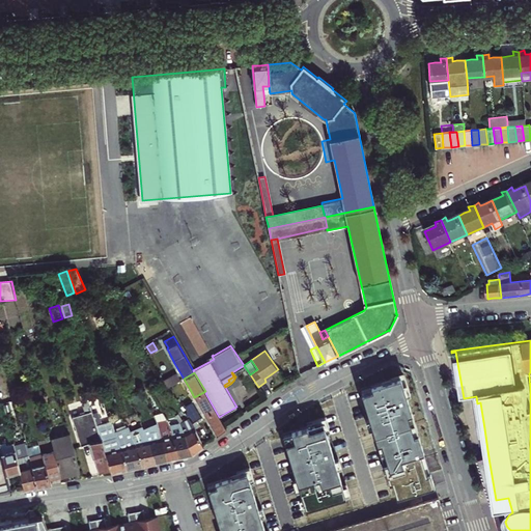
[(179,381),(175,374),(165,381),(169,387),(179,381)]
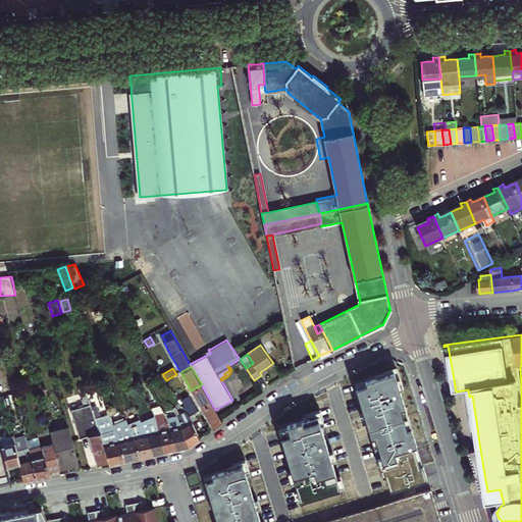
[(122,376),(126,384),(133,382),(128,373),(122,376)]
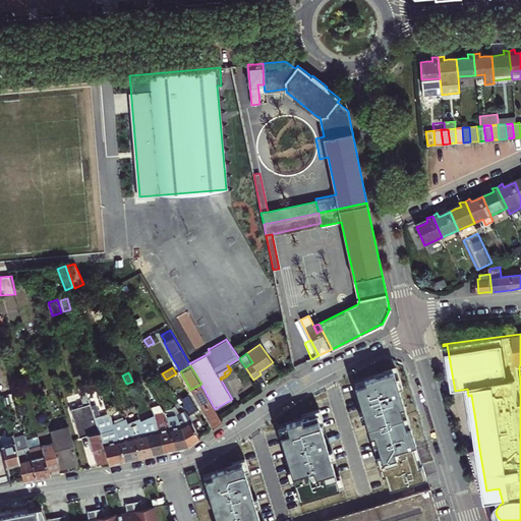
[(422,465),(394,372),(354,385),(384,477),(422,465)]
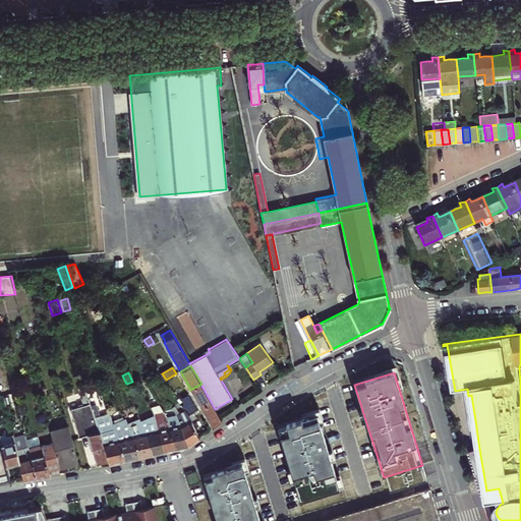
[(211,402),(201,386),(203,386),(201,384),(190,390),(195,398),(200,408),(211,402)]
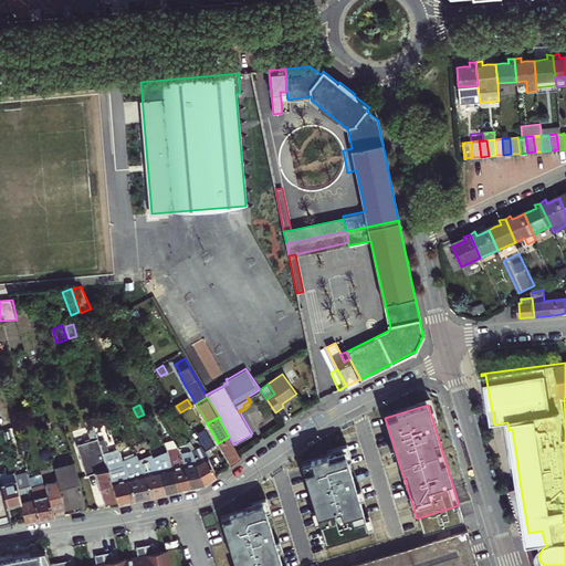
[(92,418),(91,418),(85,420),(91,438),(97,436),(94,426),(92,418)]
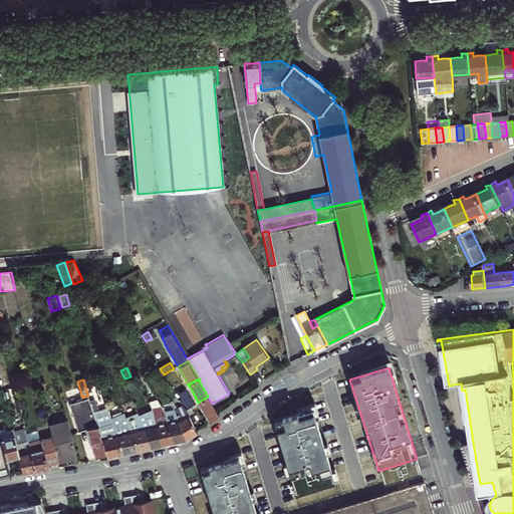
[(14,390),(6,392),(8,399),(16,397),(14,390)]
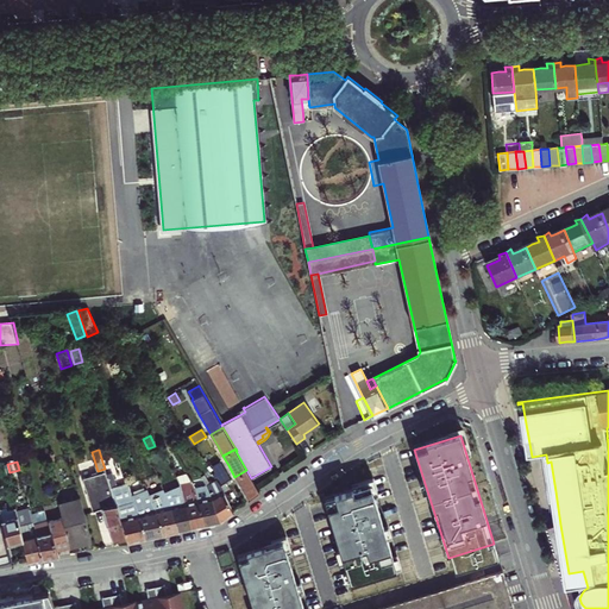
[(228,477),(219,462),(212,466),(221,482),(228,477)]
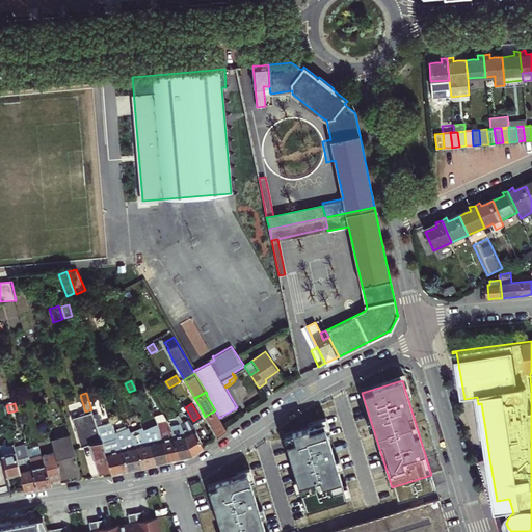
[(215,410),(205,417),(210,425),(216,436),(227,429),(223,424),(223,425),(219,418),(215,410)]
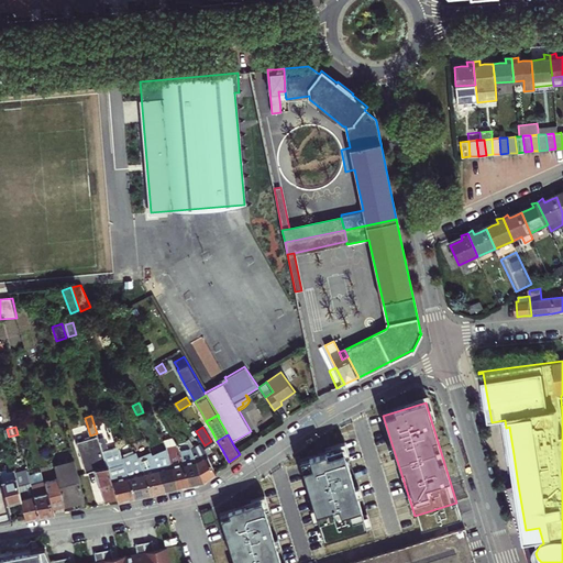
[(97,435),(76,442),(86,473),(95,470),(105,500),(110,499),(117,497),(98,438),(97,435)]
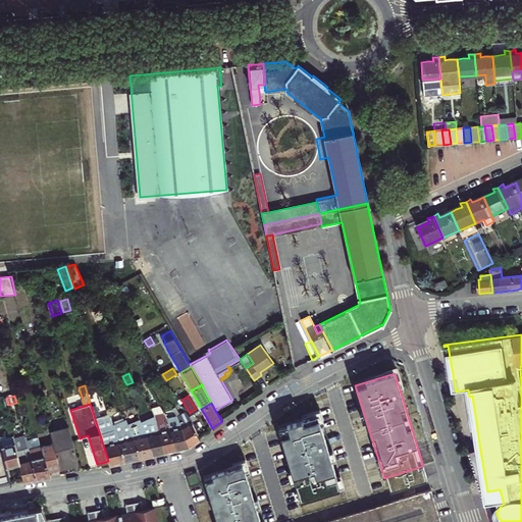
[(91,406),(108,461),(109,466),(117,464),(124,462),(113,425),(109,414),(99,417),(97,404),(91,406)]
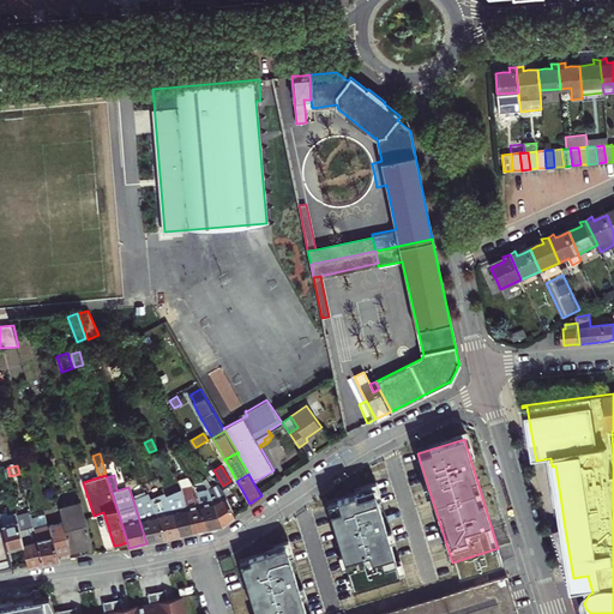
[(182,489),(192,485),(188,476),(178,480),(181,488),(182,489)]
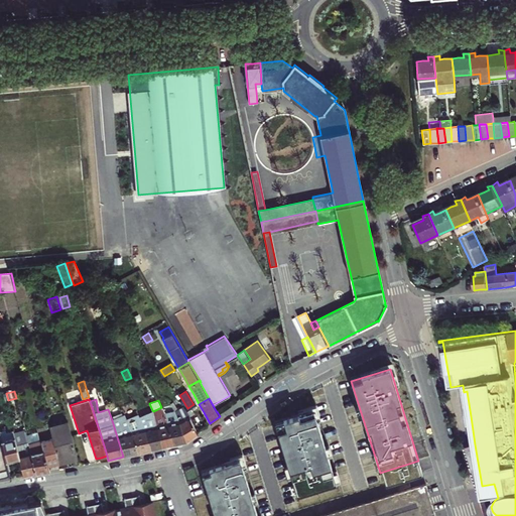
[(174,411),(179,420),(185,442),(192,437),(198,434),(189,416),(186,412),(182,407),(176,410),(171,402),(169,403),(174,411)]
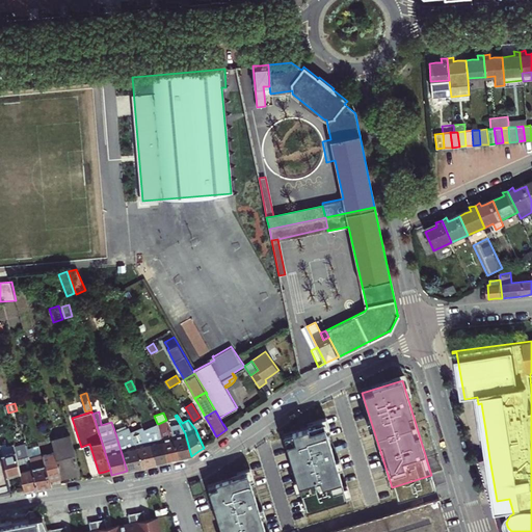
[(161,440),(168,461),(174,460),(180,459),(173,436),(170,426),(166,420),(158,424),(161,440)]
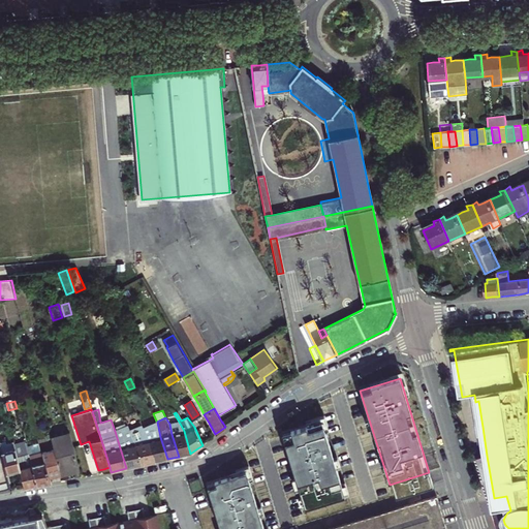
[(143,428),(148,439),(155,462),(162,460),(167,459),(160,437),(157,422),(143,428)]
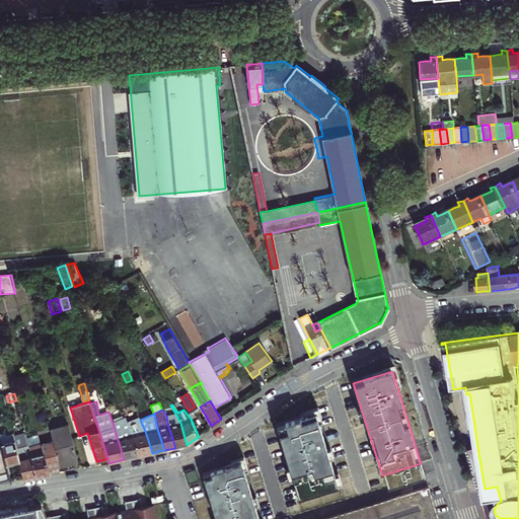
[(187,445),(180,423),(175,414),(173,414),(166,416),(168,426),(175,448),(181,447),(187,445)]
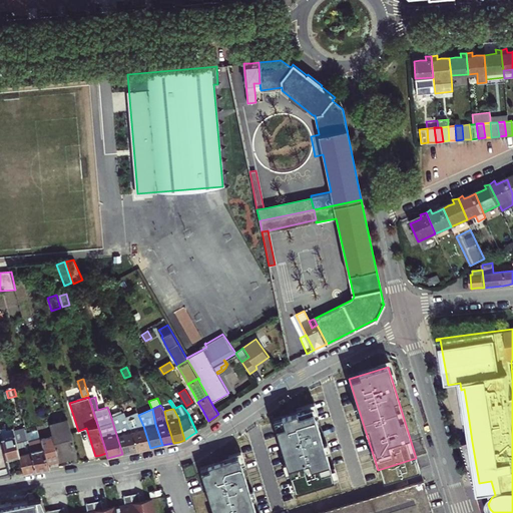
[(335,483),(313,411),(274,422),(297,495),(335,483)]
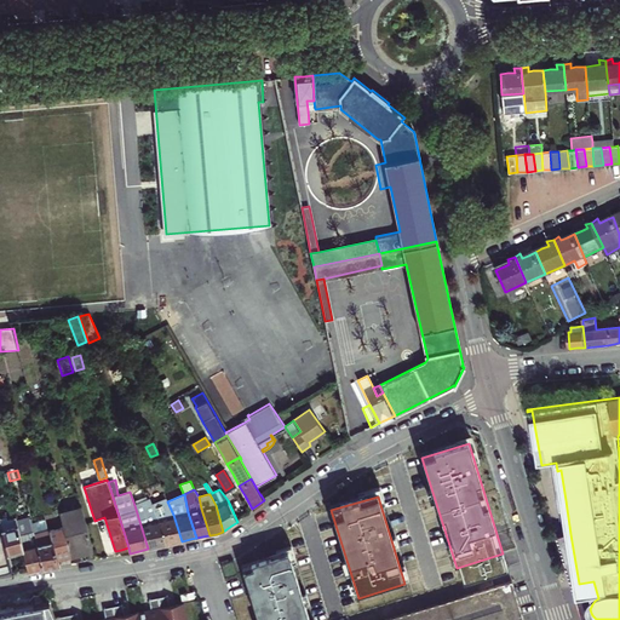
[(135,505),(148,549),(158,546),(166,545),(158,520),(151,505),(149,498),(135,505)]
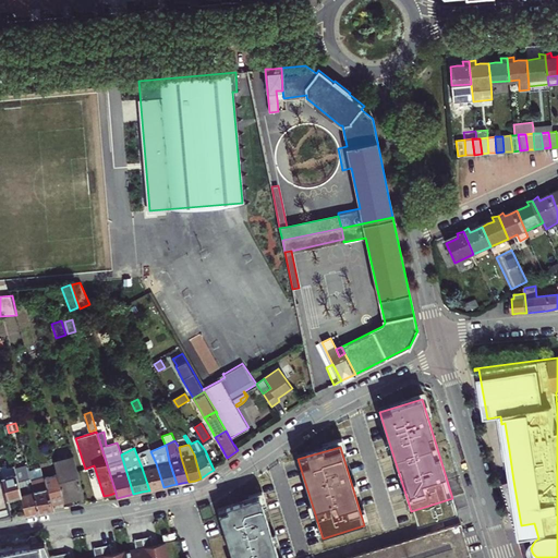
[(142,468),(149,490),(157,488),(164,487),(156,463),(150,451),(149,448),(136,455),(142,468)]
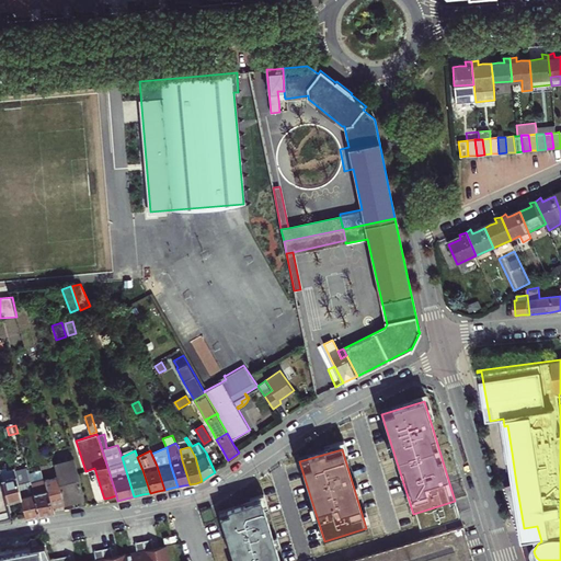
[(55,464),(58,477),(65,503),(75,501),(84,499),(73,458),(55,464)]
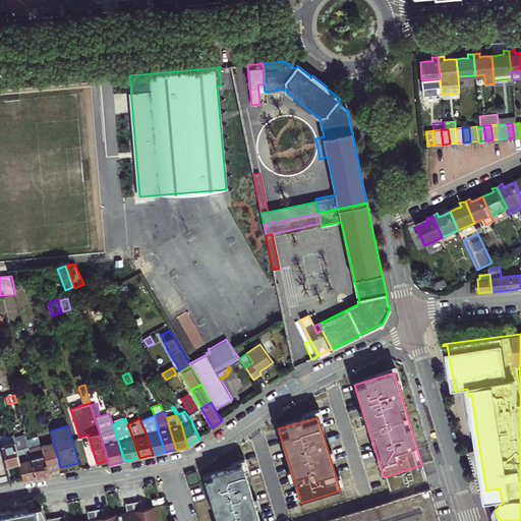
[(12,463),(19,461),(13,440),(12,435),(6,437),(5,433),(0,435),(0,436),(7,464),(12,463)]
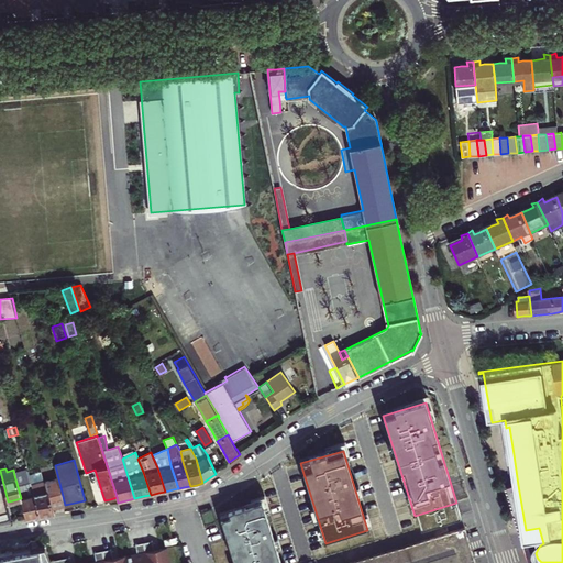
[(41,471),(29,474),(40,516),(46,515),(54,514),(53,508),(65,505),(58,478),(44,482),(41,471)]
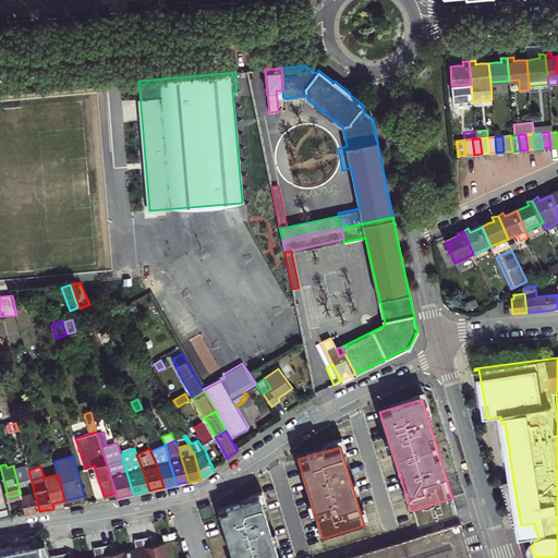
[(39,511),(28,470),(28,468),(14,471),(21,494),(25,513),(33,512),(39,511)]
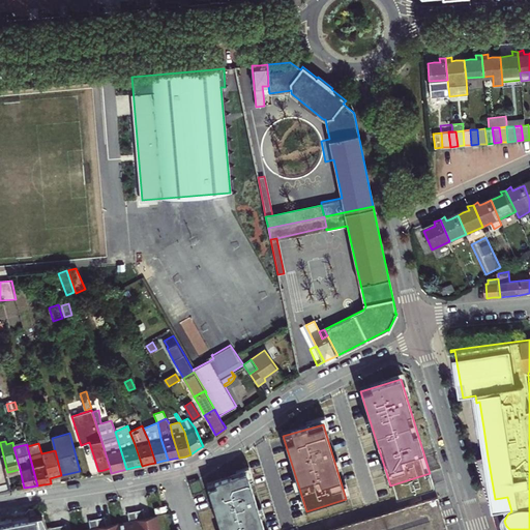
[(495,499),(488,457),(478,460),(500,529),(512,529),(513,529),(511,529),(509,529),(507,527),(506,526),(505,524),(504,521),(505,519),(506,517),(508,513),(511,511),(507,497),(495,499)]
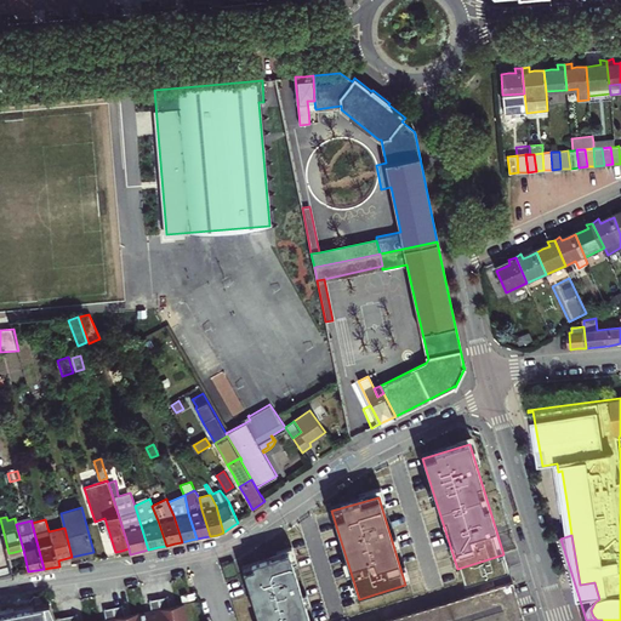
[(309,620),(290,557),(243,571),(257,620),(309,620)]
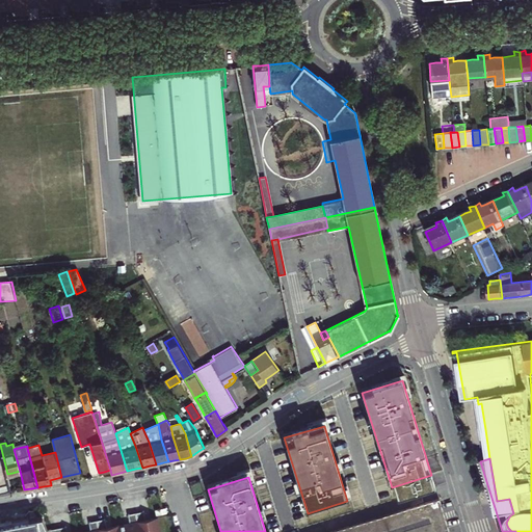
[(201,485),(190,488),(193,500),(205,497),(201,485)]
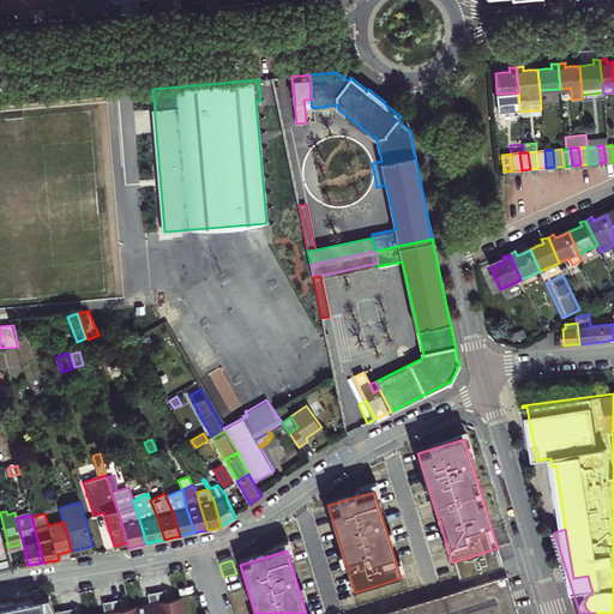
[(521,613),(510,573),(374,613),(521,613)]
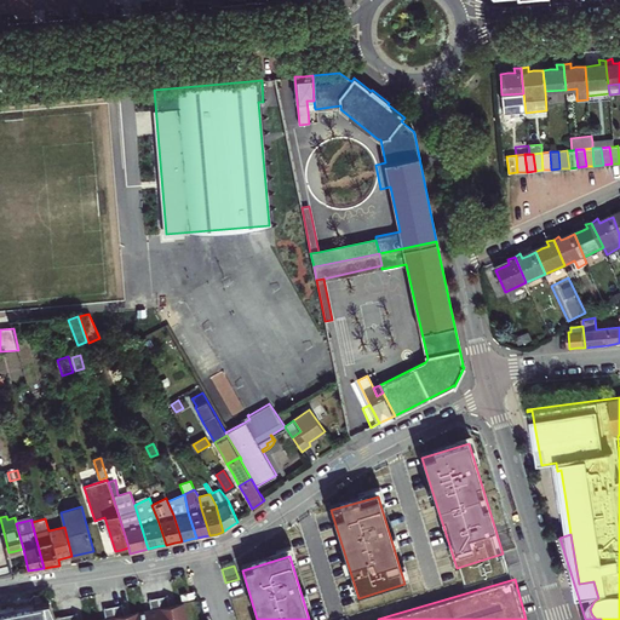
[(78,619),(76,613),(56,618),(57,619),(187,619),(184,602),(183,602),(183,604),(176,607),(174,608),(173,607),(171,608),(170,606),(167,593),(164,595),(154,597),(149,598),(150,608),(151,610),(148,610),(147,612),(145,610),(138,612),(138,610),(137,610),(137,612),(130,614),(128,615),(127,615),(125,615),(124,613),(122,603),(116,604),(107,607),(103,607),(105,618),(105,619),(103,619),(99,619),(101,619),(98,619),(92,619),(91,619),(78,619)]
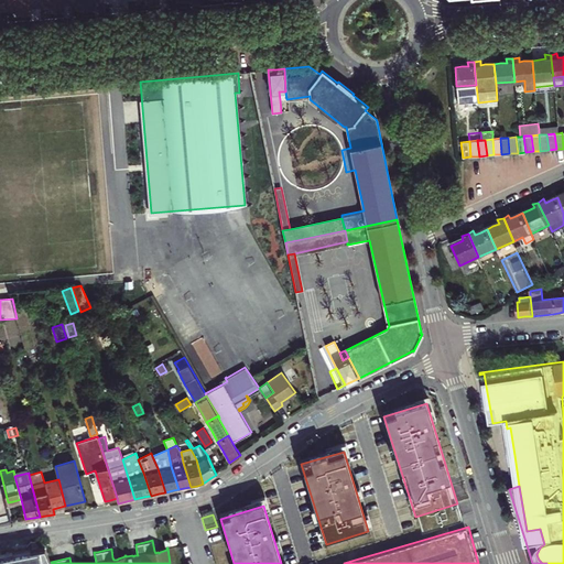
[(52,563),(51,562),(45,550),(31,552),(30,549),(20,550),(0,553),(0,563),(52,563)]
